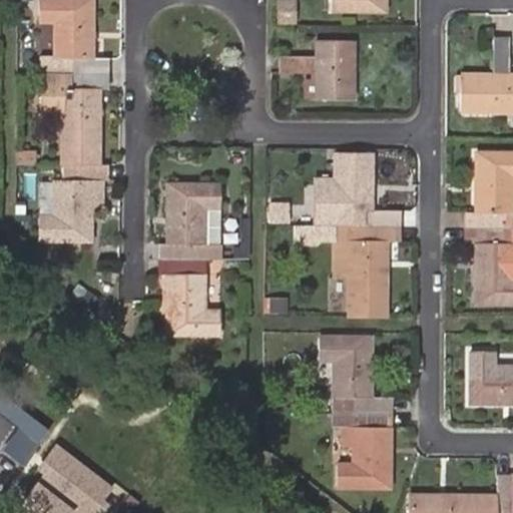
[(39,241),(90,241),(90,181),(106,181),(106,165),(99,165),(99,89),(107,89),(106,59),(92,59),(92,0),(39,0),(40,24),(52,24),(52,58),(66,57),(67,75),(67,89),(60,89),(60,120),(59,165),(66,165),(66,181),(52,181),(51,214),(39,215),(39,241)]
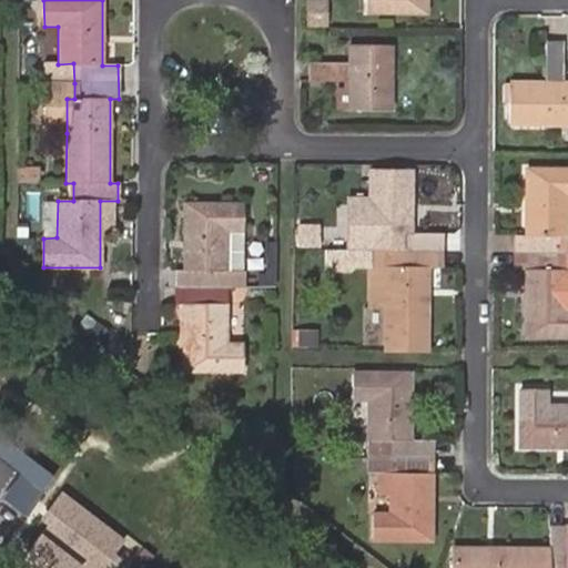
[(367,0),(368,13),(425,13),(425,0),(367,0)]
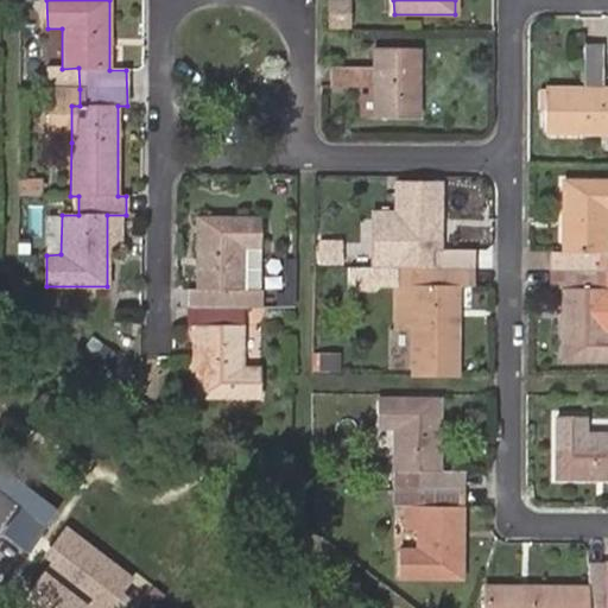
[(607,87),(601,88),(600,46),(583,45),(583,88),(544,88),(545,135),(607,135),(607,87)]
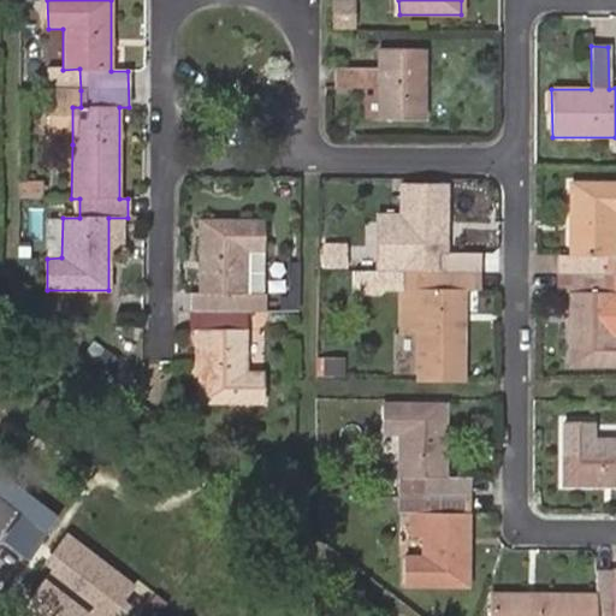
[(378,95),(378,119),(422,119),(422,49),(377,51),(377,70),(336,70),(335,88),(373,88),(373,95),(378,95)]
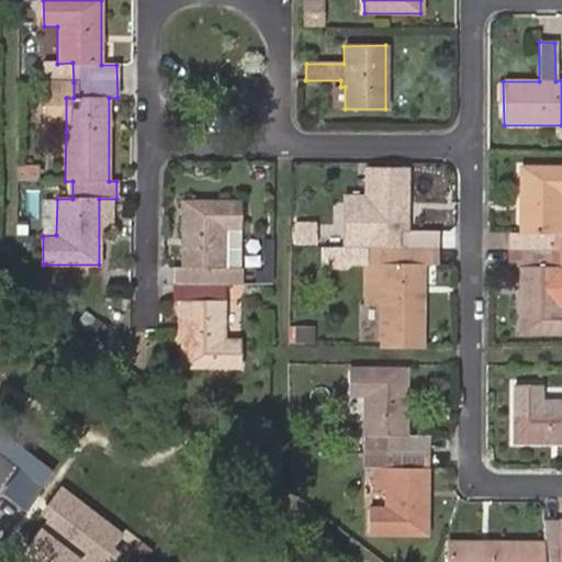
[(74,82),(72,63),(57,64),(57,66),(57,82),(74,82)]
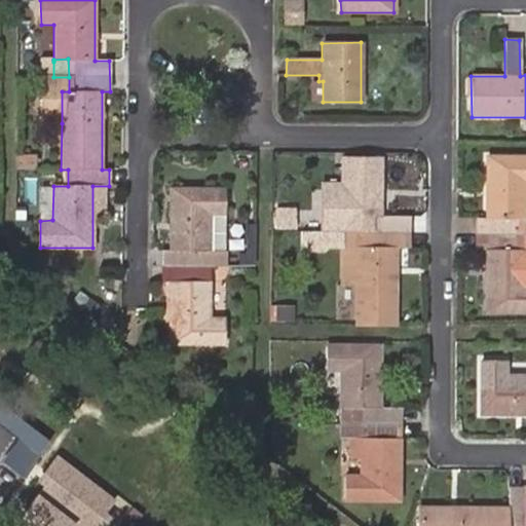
[(53,77),(53,62),(37,62),(37,77),(38,77),(53,77)]
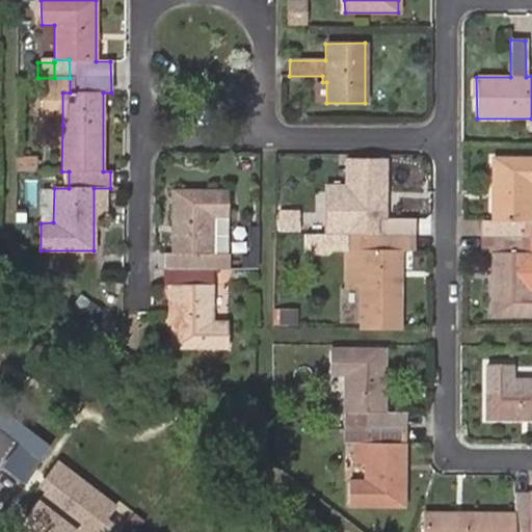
[(62,92),(70,92),(70,78),(54,78),(38,78),(38,125),(62,125),(62,92)]
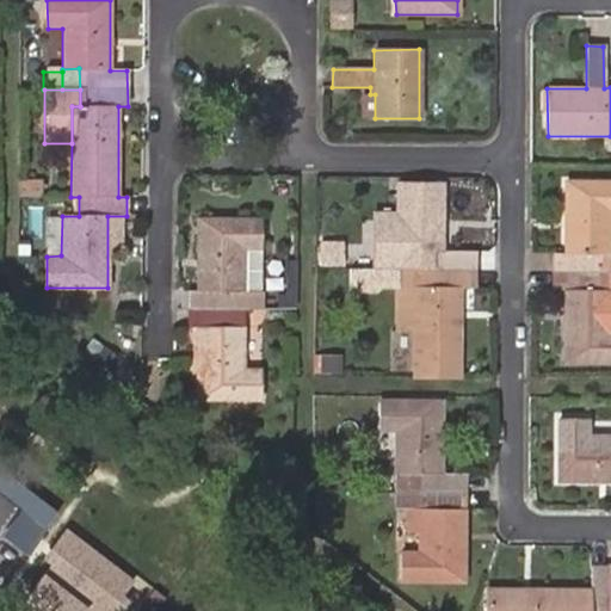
[(363,118),(375,118),(375,94),(370,94),(363,94),(363,118)]
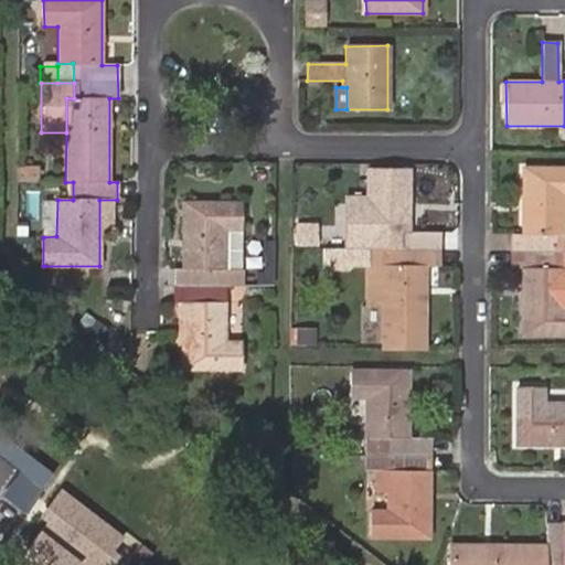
[(564,166),(521,167),(522,235),(510,235),(510,252),(510,267),(522,267),(521,290),(521,299),(521,336),(564,334),(564,166)]
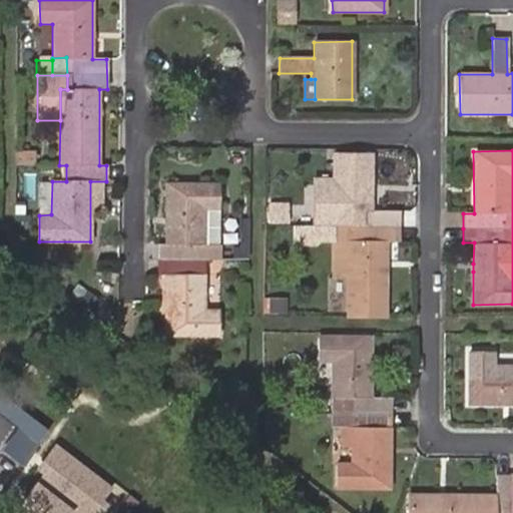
[(34,164),(34,151),(18,151),(18,163),(34,164)]
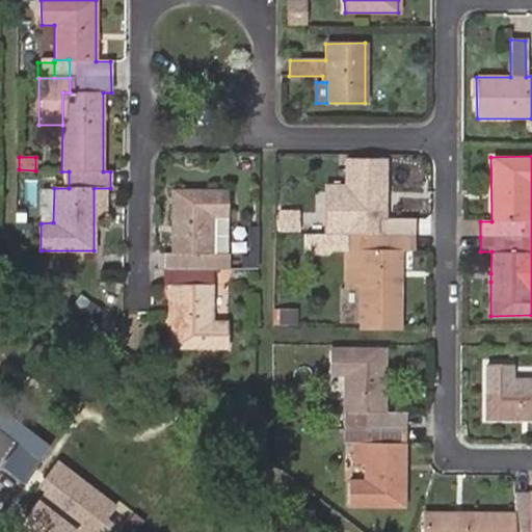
[(358,327),(400,328),(400,250),(413,250),(413,220),(386,220),(386,159),(344,159),(344,219),(372,220),(372,236),(344,236),(344,288),(357,288),(358,327)]
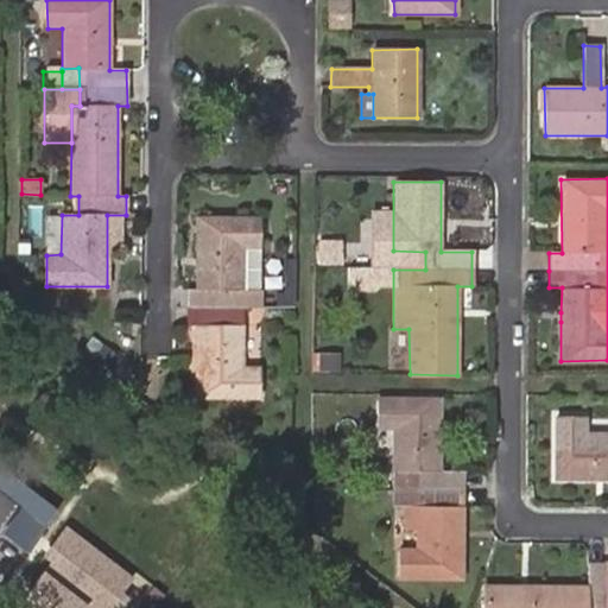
[(194,399),(258,399),(258,368),(242,368),(242,309),(260,309),(260,292),(258,292),(244,292),(244,251),(258,251),(259,217),(197,217),(195,291),(185,291),(185,327),(195,327),(194,399)]
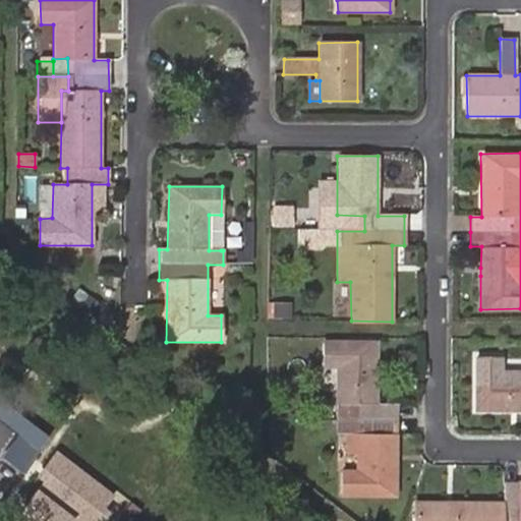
[(221,215),(209,215),(209,250),(221,250),(221,215)]
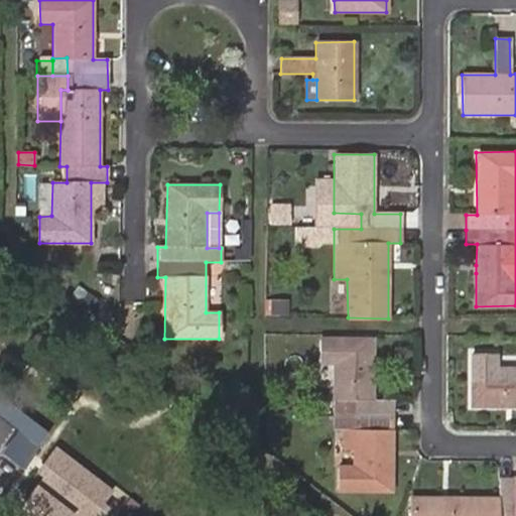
[(352,429),(352,449),(352,466),(340,466),(341,493),(392,492),(393,400),(373,401),(373,339),(320,339),(320,366),(333,366),(333,429),(341,429),(352,429)]
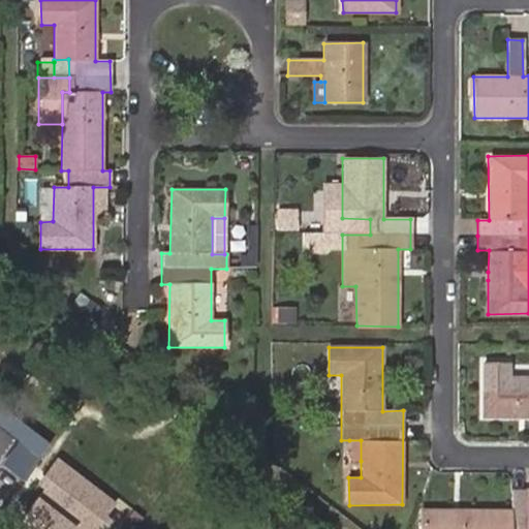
[(483,364),(483,418),(528,418),(528,375),(510,375),(510,364),(483,364)]
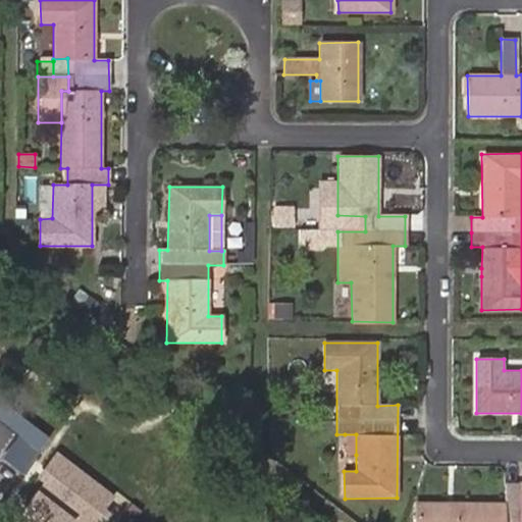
[(0,456),(21,469),(47,428),(25,415),(0,456)]
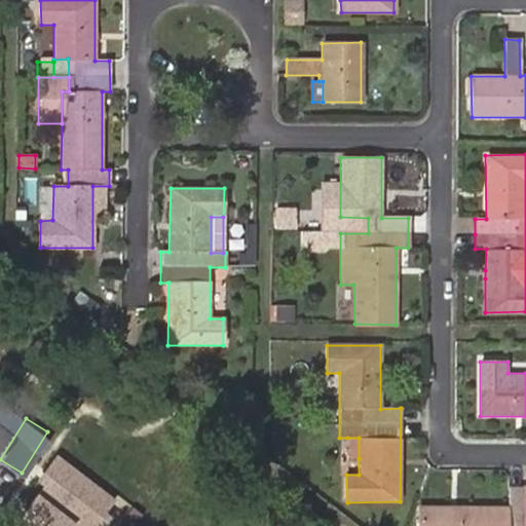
[(348,459),(359,458),(359,438),(347,438),(348,459)]
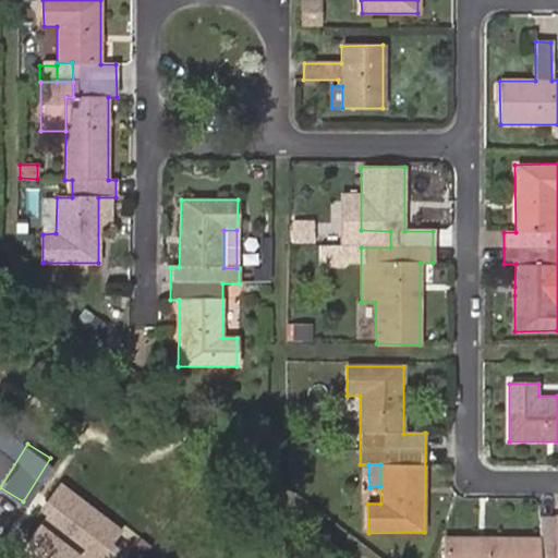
[(102,557),(124,531),(58,481),(31,516),(39,522),(80,554),(85,557),(102,557)]
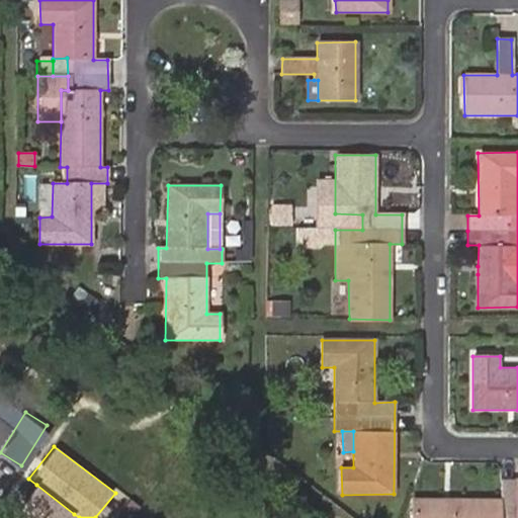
[(517,517),(517,480),(502,480),(502,500),(412,500),(411,517),(517,517)]
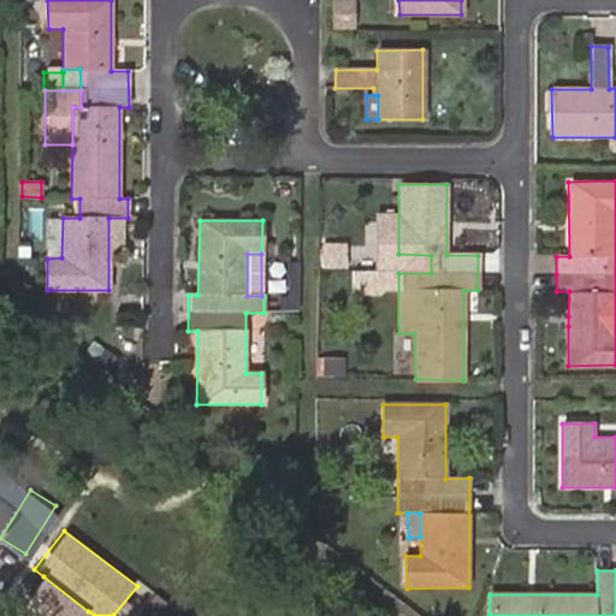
[(83,615),(88,611),(43,576),(18,610),(25,615),(83,615)]
